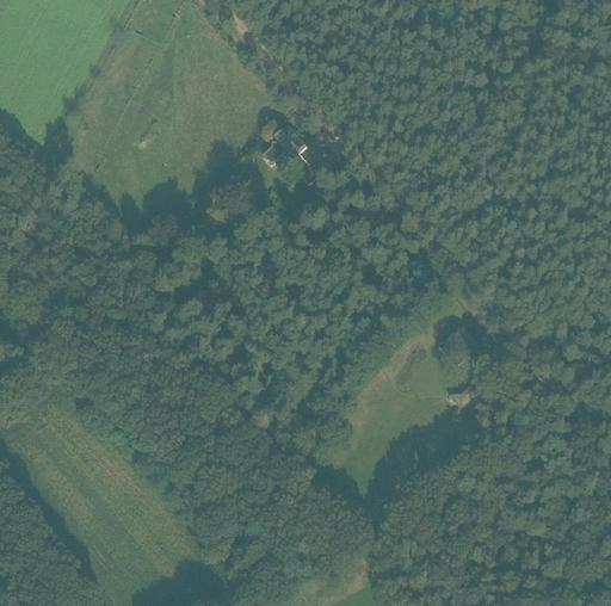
[(271,148),(264,154),(266,156),(265,160),(269,160),(271,162),(285,150),(290,155),(291,155),(292,156),(307,144),(296,133),(297,130),(295,131),(290,124),(287,128),(275,137),(279,141),(276,144),(272,144),(271,148)]
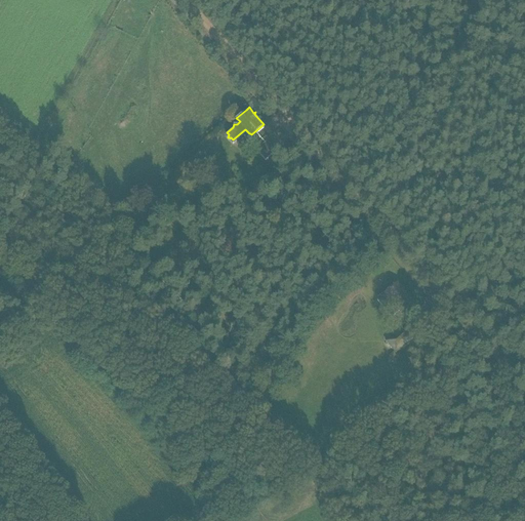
[(267,137),(258,145),(256,147),(266,157),(276,148),(267,137)]
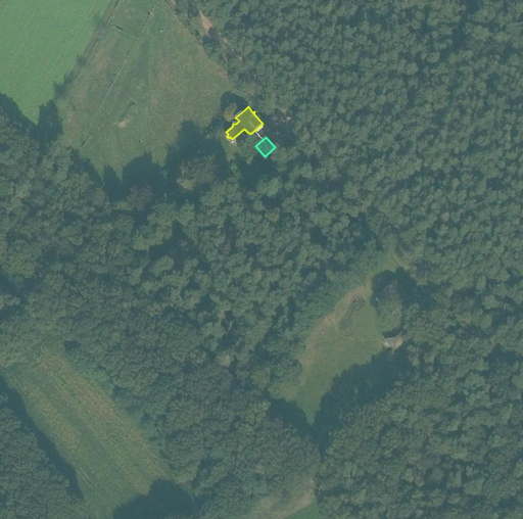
[(245,194),(240,199),(246,205),(251,200),(245,194)]
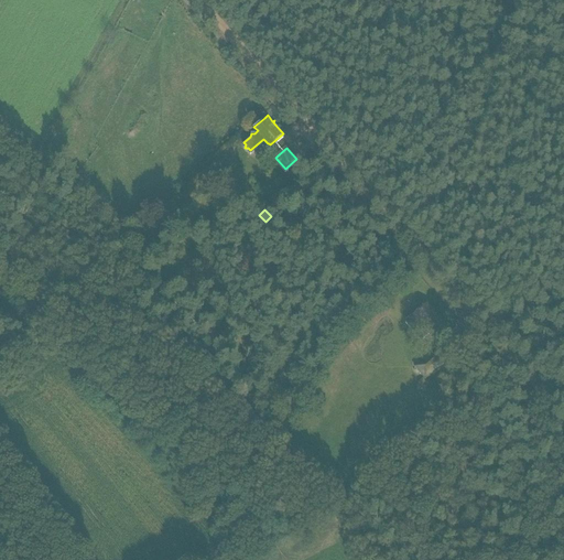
[(199,212),(187,225),(195,233),(208,219),(199,212)]
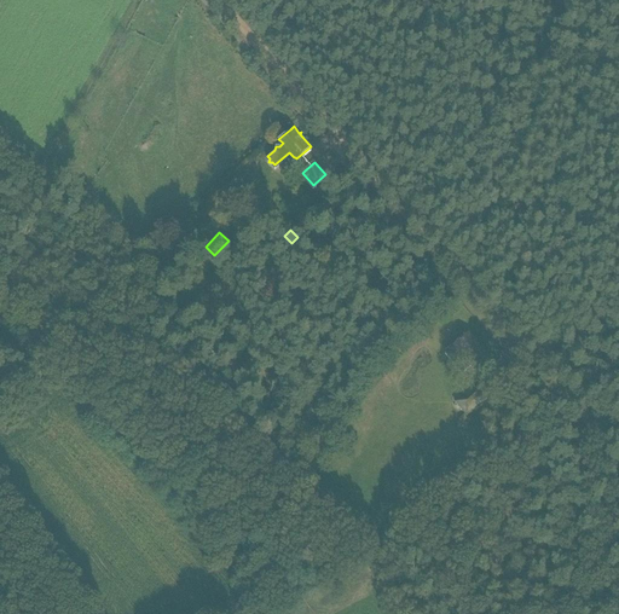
[(468,330),(453,342),(450,341),(444,347),(444,351),(461,369),(464,368),(472,361),(476,369),(491,357),(468,330)]
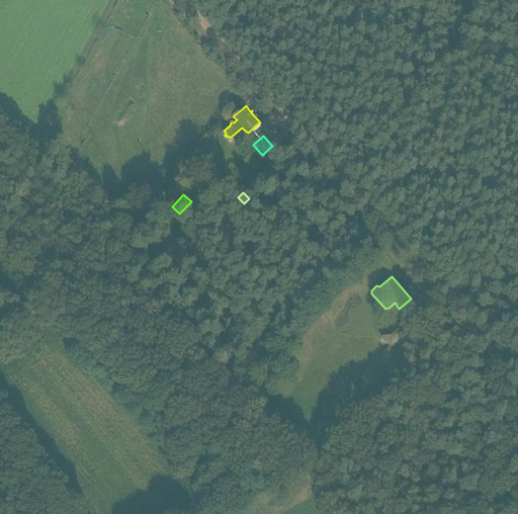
[(387,342),(382,347),(387,352),(393,348),(391,345),(387,342)]
